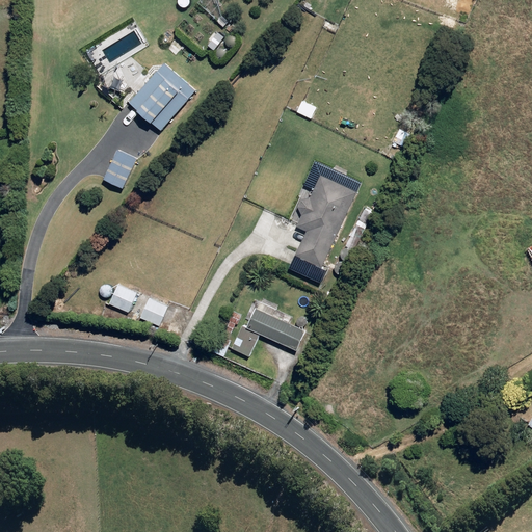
[(228,38),(222,34),(212,46),(216,50),(228,38)]
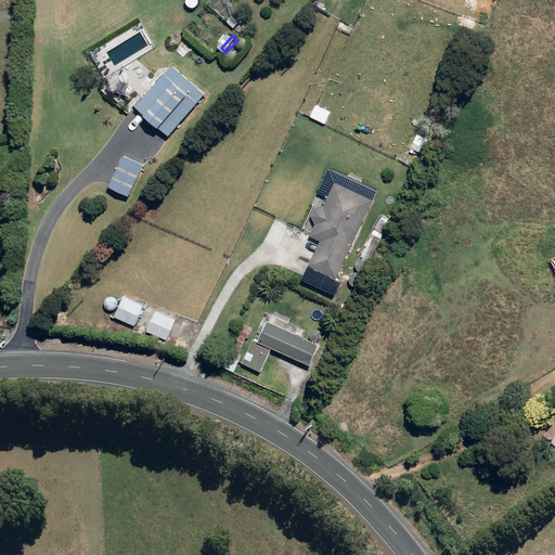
[(171,65),(137,106),(169,136),(205,93),(171,65)]
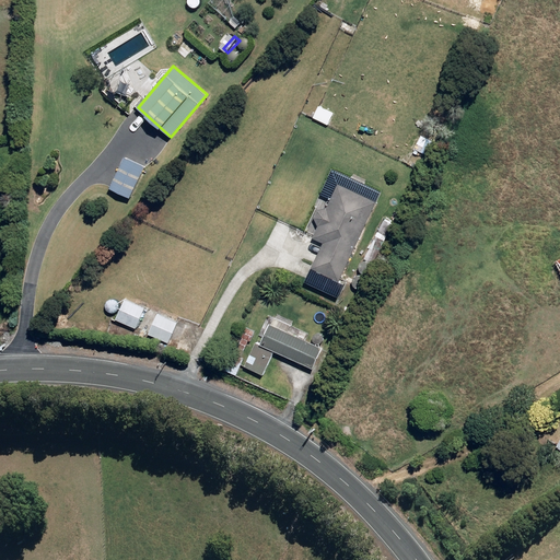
[(140,160),(129,155),(115,187),(125,191),(138,198),(152,166),(140,160)]
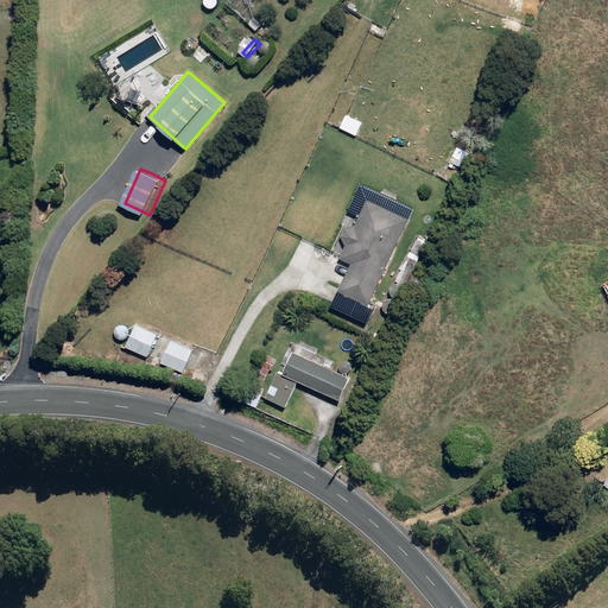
[(342,235),(346,246),(340,259),(352,264),(340,291),(369,305),(410,219),(367,198),(356,223),(346,227),(342,235)]
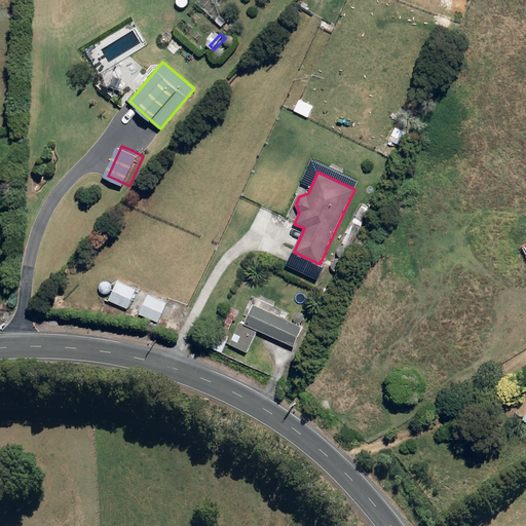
[(137,289),(118,280),(109,300),(128,308),(137,289)]
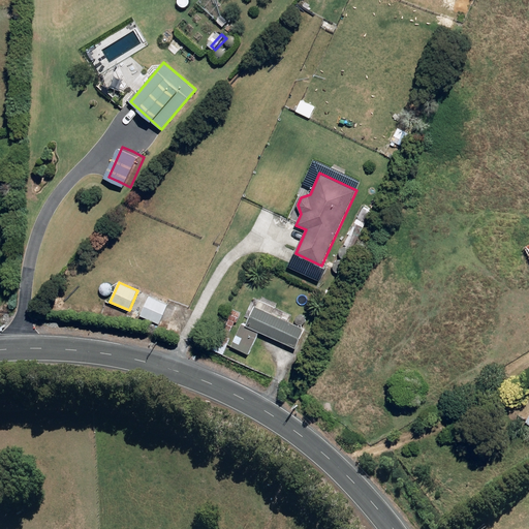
[(167,306),(168,305),(150,297),(141,315),(159,323),(161,321),(165,322),(172,308),(167,306)]
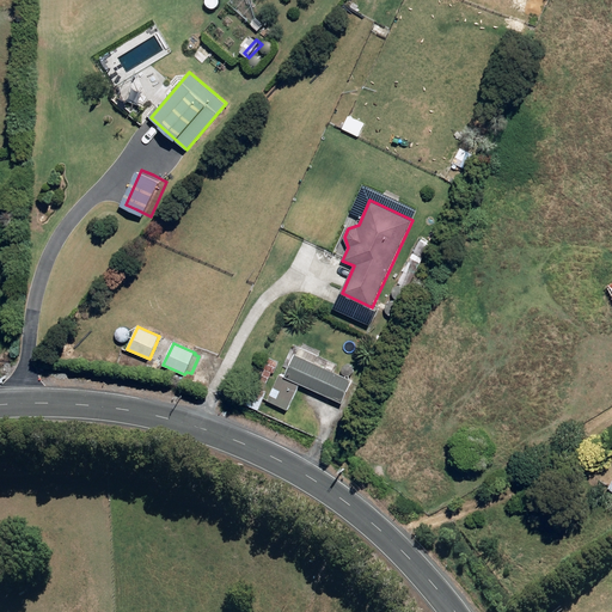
[(343,403),(354,379),(297,353),(286,377),(280,374),(268,401),(288,410),(300,383),(343,403)]
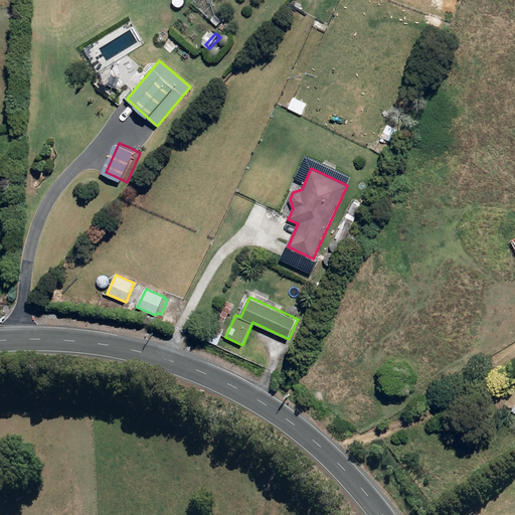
[(217,309),(213,318),(224,323),(228,313),(217,309)]
